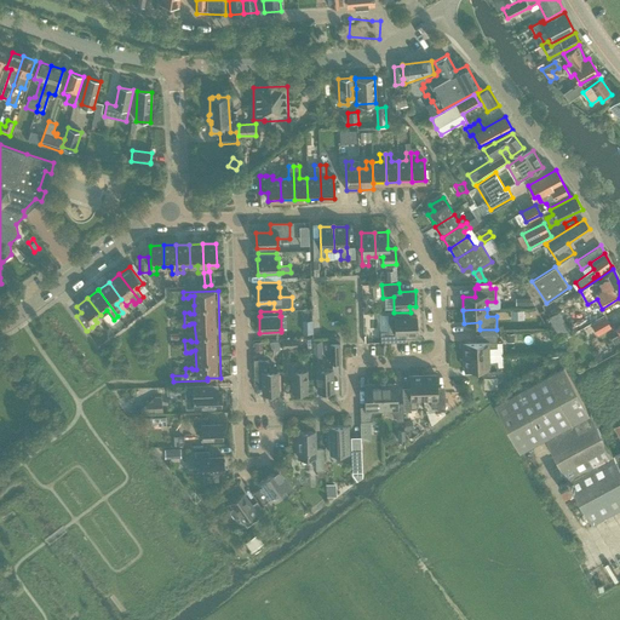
[(564,337),(572,333),(560,311),(549,317),(561,339),(564,337)]
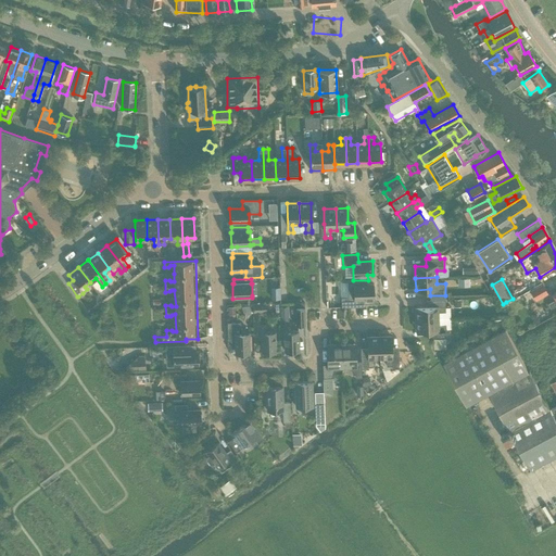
[(374,283),(368,285),(368,280),(353,280),(354,285),(349,285),(349,298),(341,298),(342,307),(358,306),(358,299),(374,299),(374,283)]
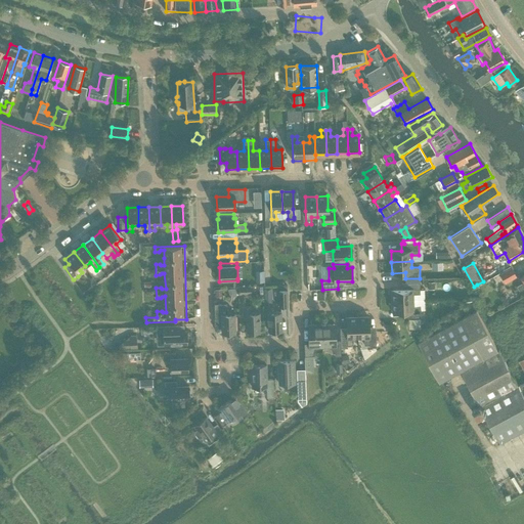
[(516,276),(511,267),(499,274),(505,284),(516,276)]
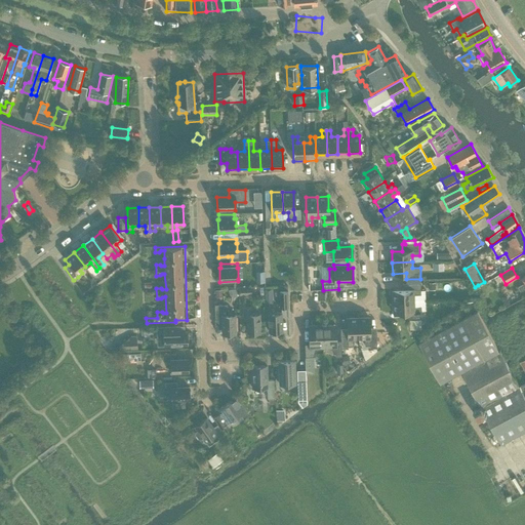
[(265,273),(254,274),(254,287),(266,286),(265,273)]
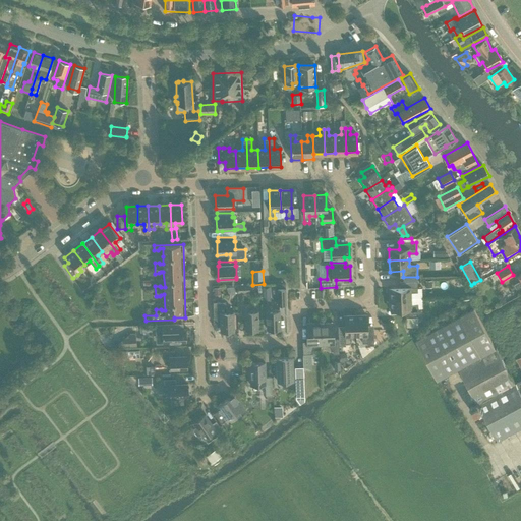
[(404,287),(391,288),(391,298),(411,298),(422,297),(422,289),(418,289),(417,281),(403,281),(404,287)]
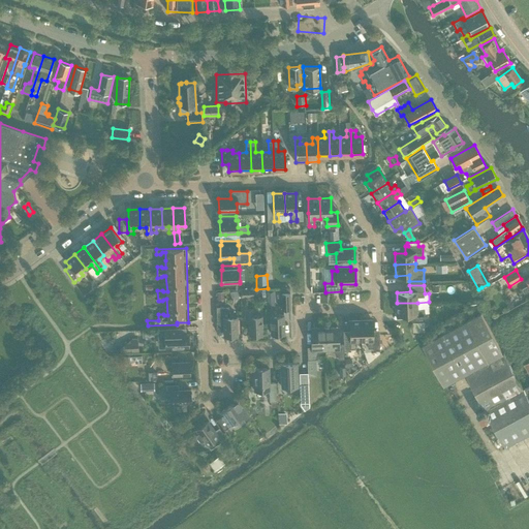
[(253,289),(241,289),(241,298),(253,297),(253,289)]
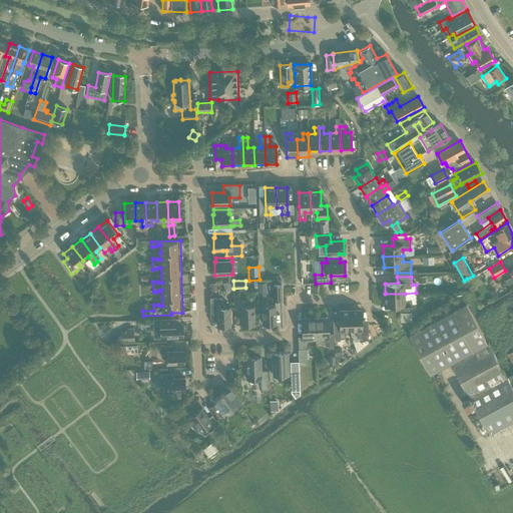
[(266,282),(258,283),(259,299),(267,298),(266,282)]
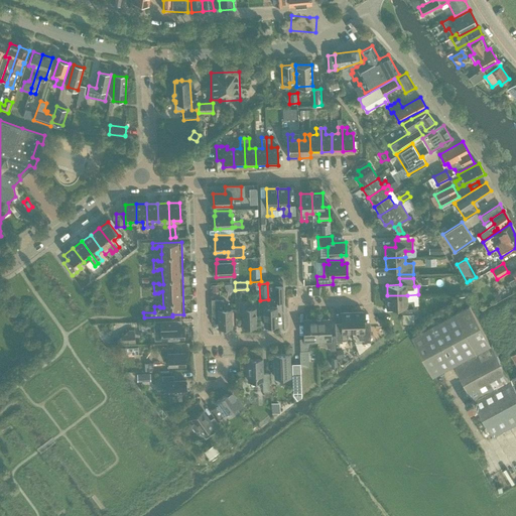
[(275,302),(283,302),(282,286),(274,286),(275,302)]
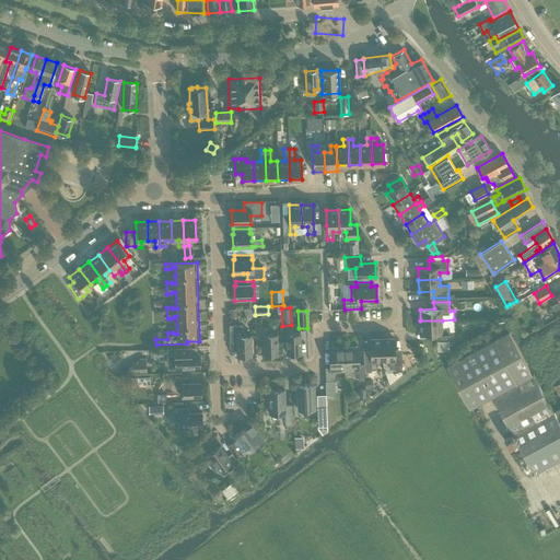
[(442,321),(420,321),(420,333),(436,333),(436,339),(451,338),(451,331),(455,331),(454,319),(442,321)]
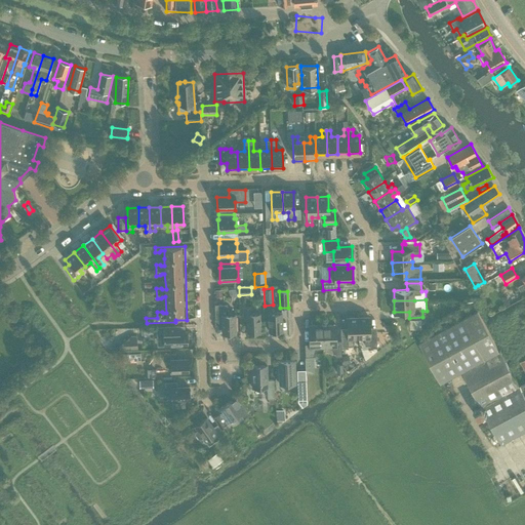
[(215,321),(223,321),(223,333),(236,333),(236,315),(228,315),(227,306),(221,307),(221,305),(214,305),(215,321)]
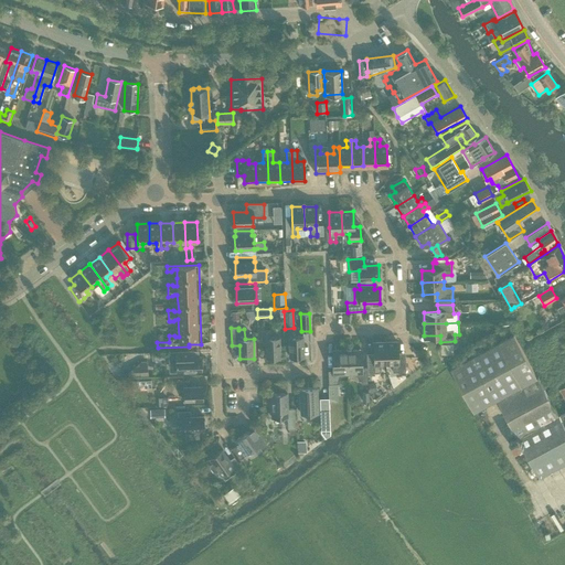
[(280,358),(280,338),(272,338),(272,329),(262,330),(262,341),(265,341),(266,358),(280,358)]
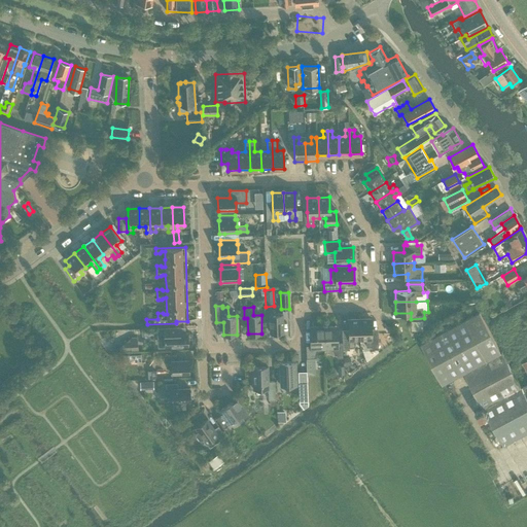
[(503,446),(526,432),(526,384),(521,388),(502,351),(501,352),(480,312),(422,343),(443,383),(464,372),(483,408),(476,412),(481,421),(488,417),(503,446)]
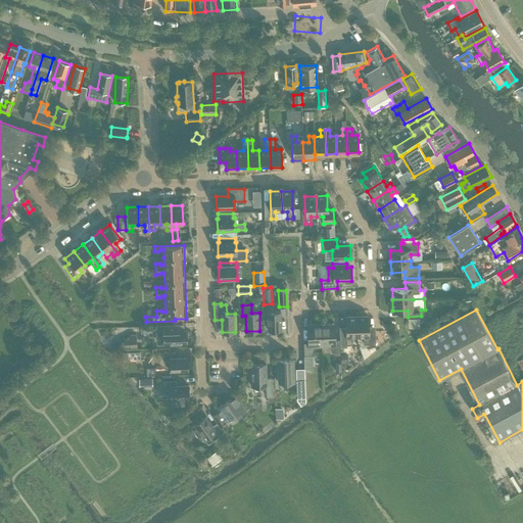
[(281,312),(268,312),(268,330),(282,330),(281,312)]
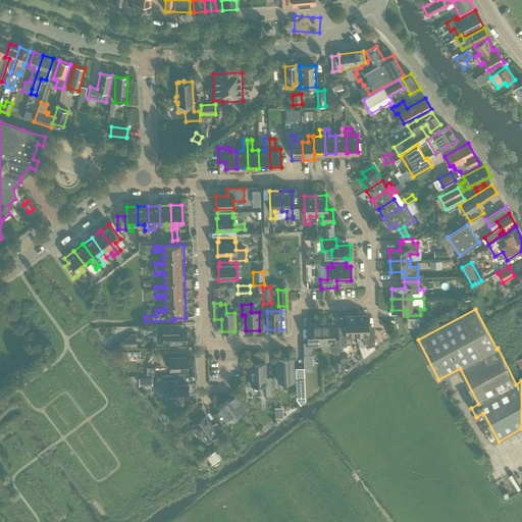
[(356,316),(357,336),(363,335),(363,344),(368,344),(368,346),(375,346),(374,329),(368,330),(367,315),(356,316)]
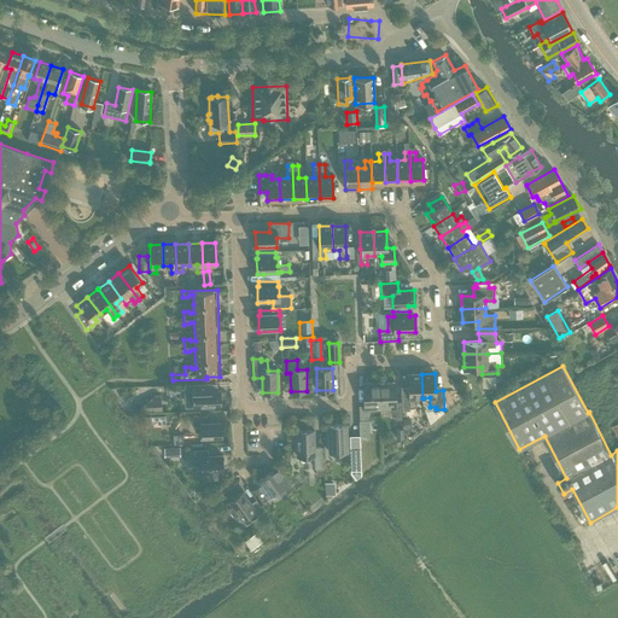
[(417,398),(423,398),(421,374),(408,374),(409,392),(402,392),(402,403),(402,410),(410,410),(410,408),(417,408),(417,398)]
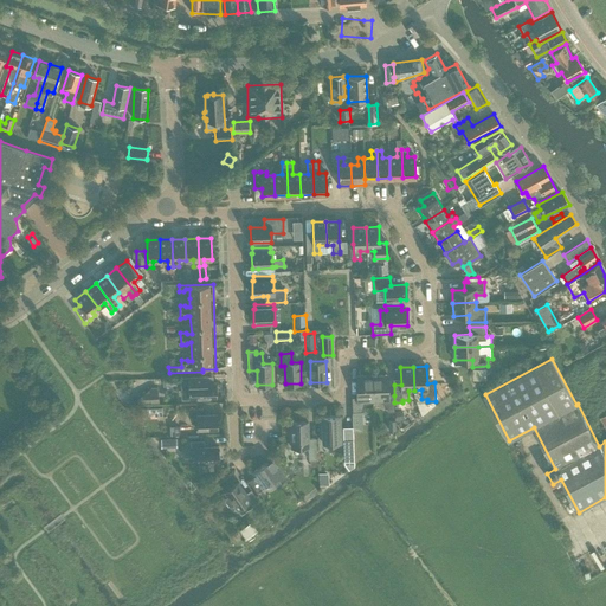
[(484,369),(474,369),(474,379),(485,379),(484,369)]
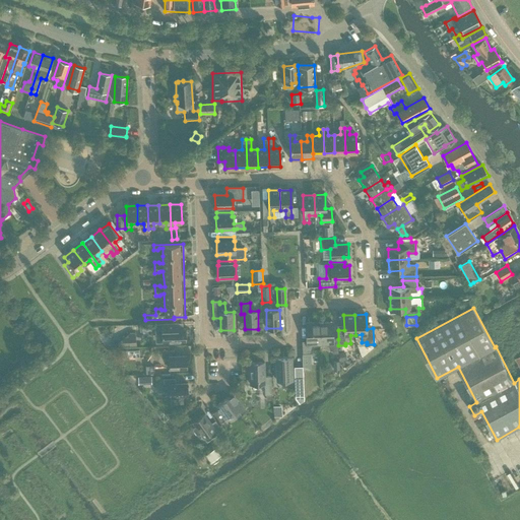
[(302,341),(303,346),(303,354),(308,353),(308,351),(311,350),(313,344),(320,344),(319,322),(306,323),(307,340),(302,341)]
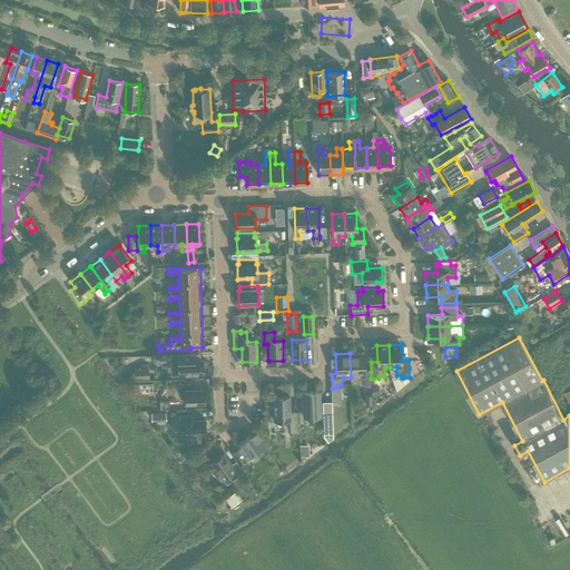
[(371,386),(371,379),(371,372),(365,372),(364,353),(350,353),(351,377),(360,377),(362,384),(365,384),(365,386),(371,386)]
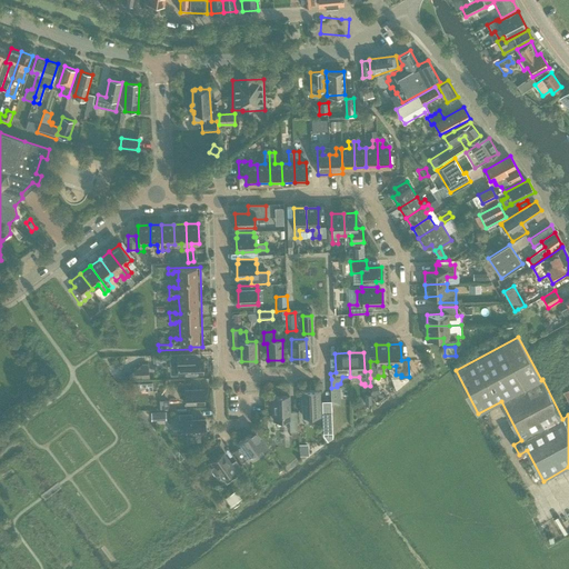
[(177,355),(171,355),(171,361),(177,361),(178,375),(185,373),(203,373),(203,360),(195,360),(195,353),(177,355)]
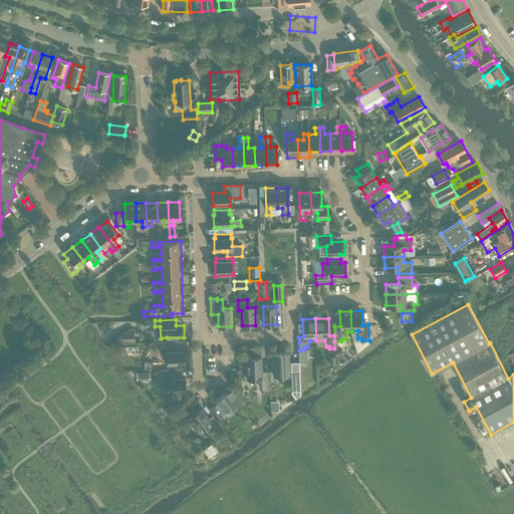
[(117,342),(130,341),(134,341),(134,329),(127,329),(117,338),(117,342)]
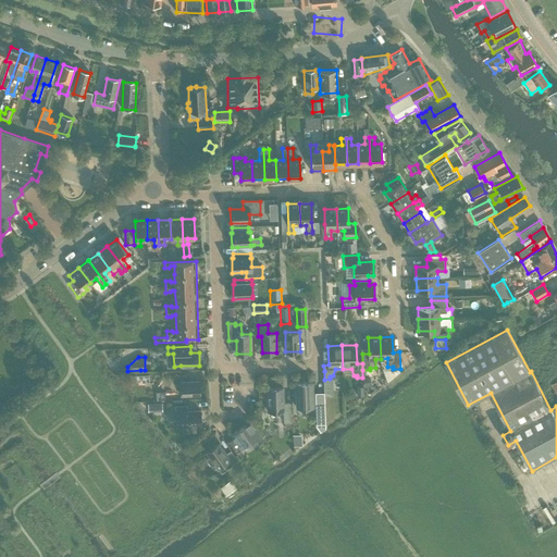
[(174,384),(181,383),(182,396),(201,395),(200,382),(187,383),(187,375),(174,376),(174,384)]
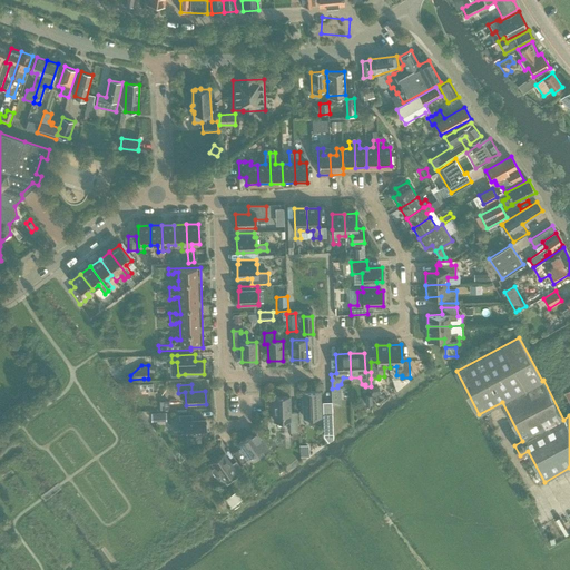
[(320,392),(303,392),(304,418),(322,416),(320,392)]
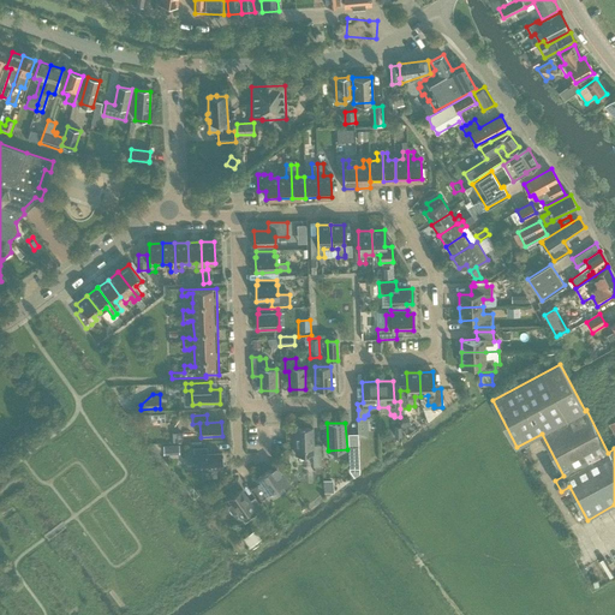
[(296,429),(296,455),(314,454),(314,467),(315,467),(322,467),(321,446),(314,446),(314,429),(296,429)]
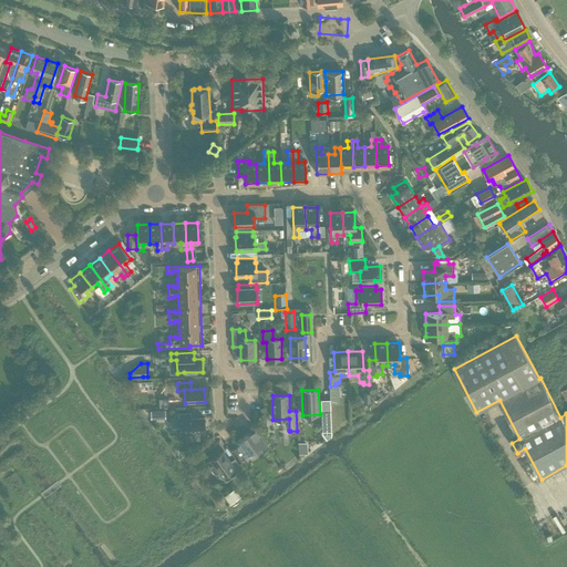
[(340,424),(339,403),(330,403),(331,413),(331,424),(340,424)]
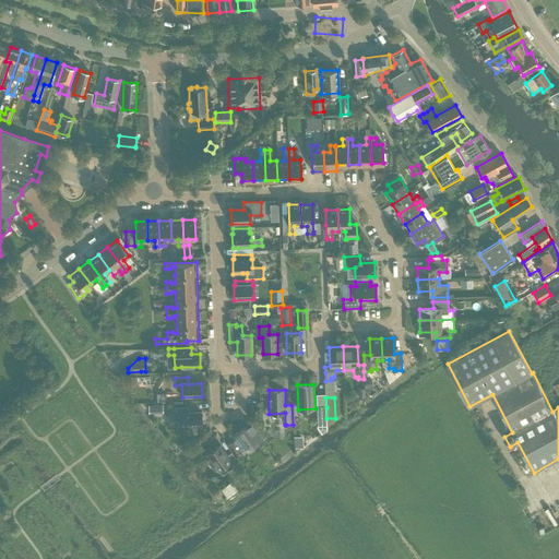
[(171,411),(170,402),(157,403),(157,412),(171,411)]
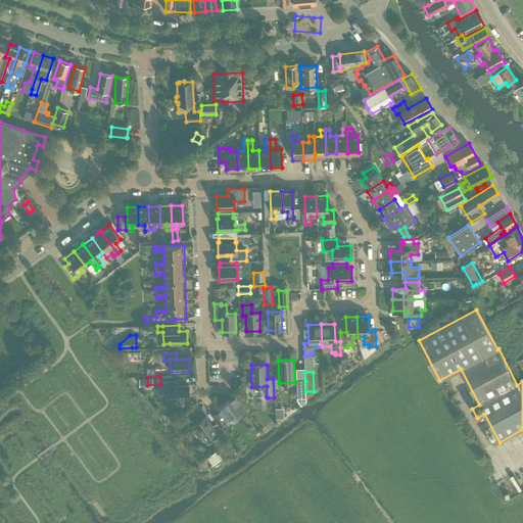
[(177,381),(164,381),(164,387),(165,399),(172,399),(172,406),(184,405),(184,398),(189,398),(189,386),(177,387),(177,381)]
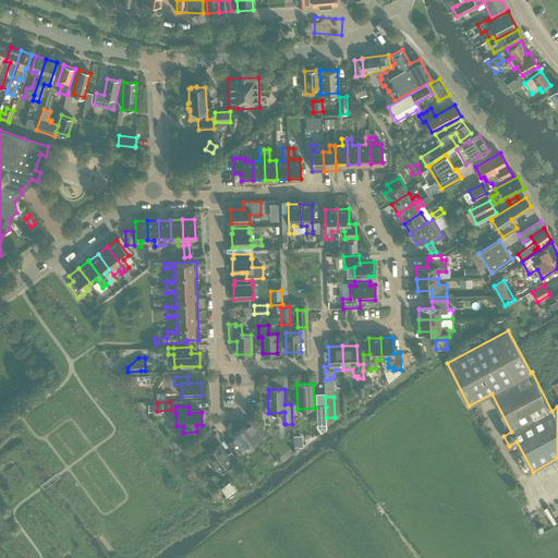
[(326,407),(317,407),(318,425),(327,424),(326,417),(326,407)]
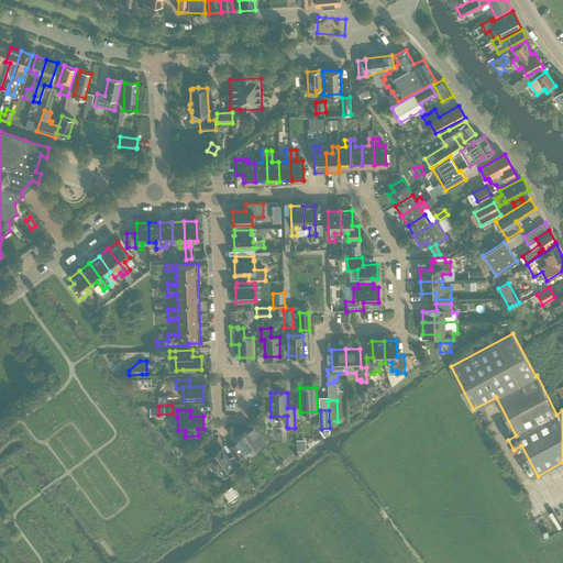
[(238,443),(233,446),(241,457),(245,454),(258,445),(260,448),(266,443),(257,431),(254,427),(249,431),(249,430),(234,440),(238,443)]
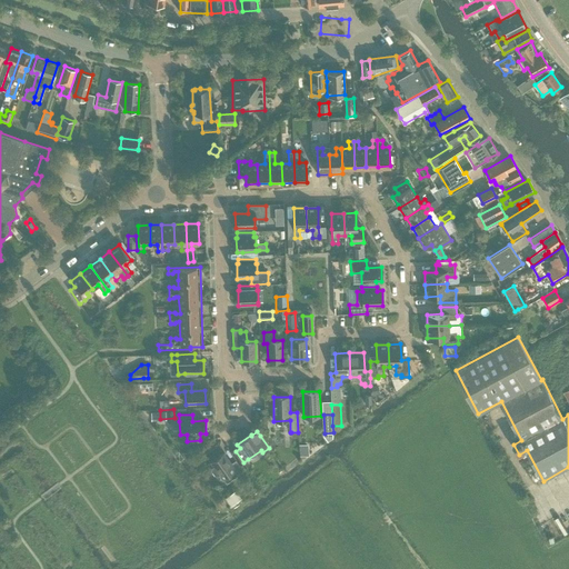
[(219,476),(221,475),(228,483),(245,471),(237,460),(231,465),(223,455),(212,462),(216,467),(212,468),(212,471),(216,476),(219,476)]
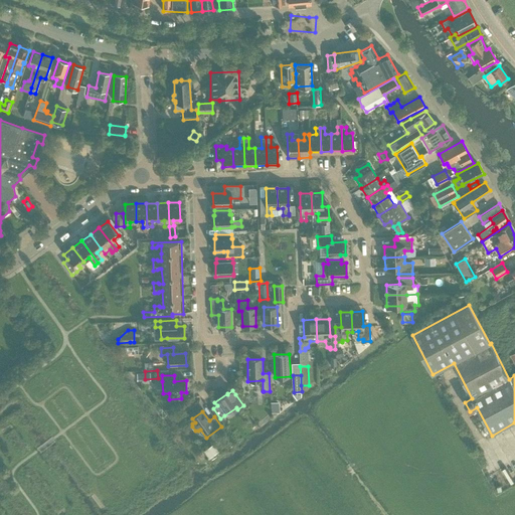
[(208,447),(203,451),(208,457),(213,454),(208,447)]
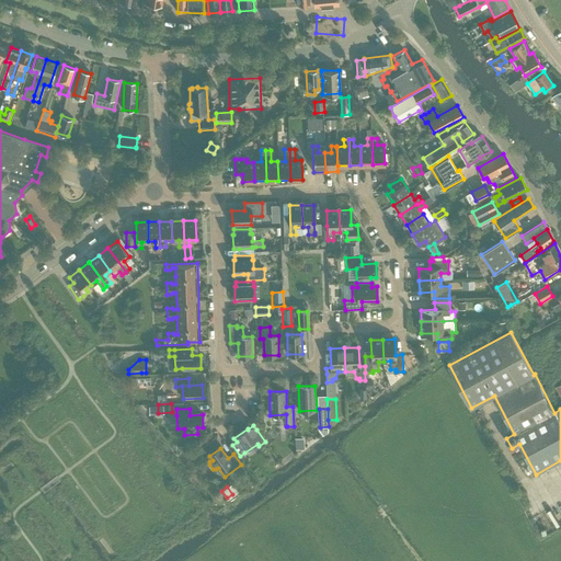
[(556,510),(546,518),(550,523),(560,514),(556,510)]
